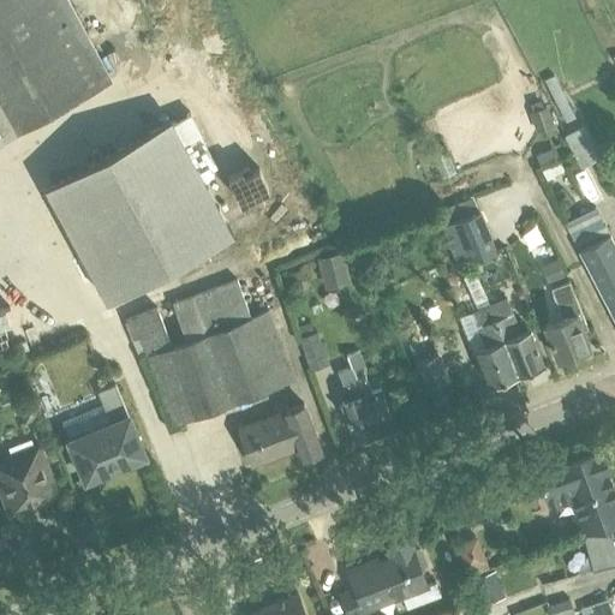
[(0,0),(0,137),(112,77),(69,0),(0,0)]
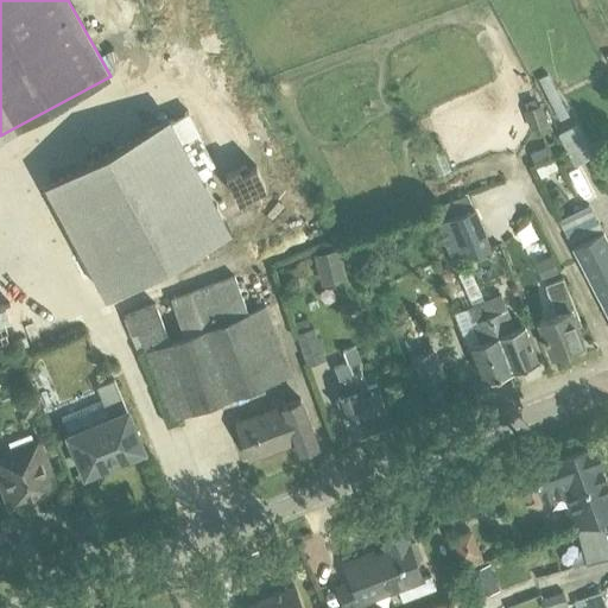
[(561,118),(576,109),(551,68),(537,77),(561,118)]
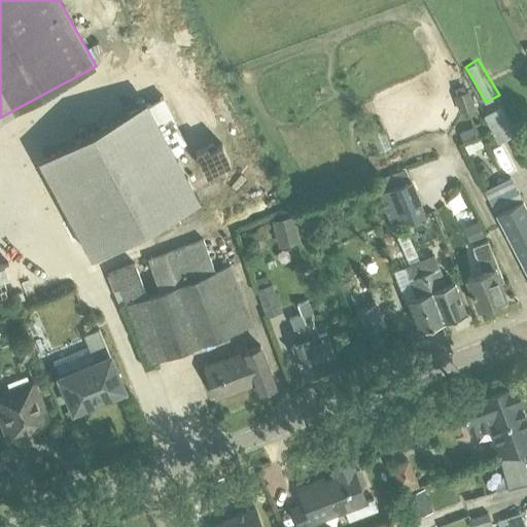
[(456,97),(462,112),(475,108),(469,92),(456,97)]
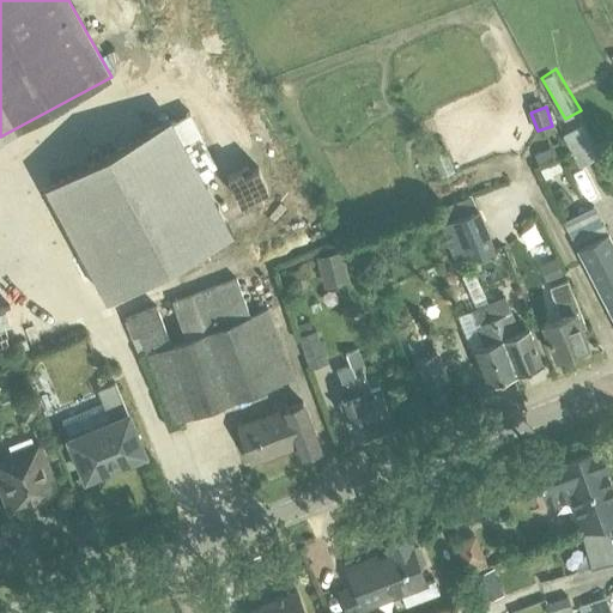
[(195,110),(183,115),(192,134),(204,128),(195,110)]
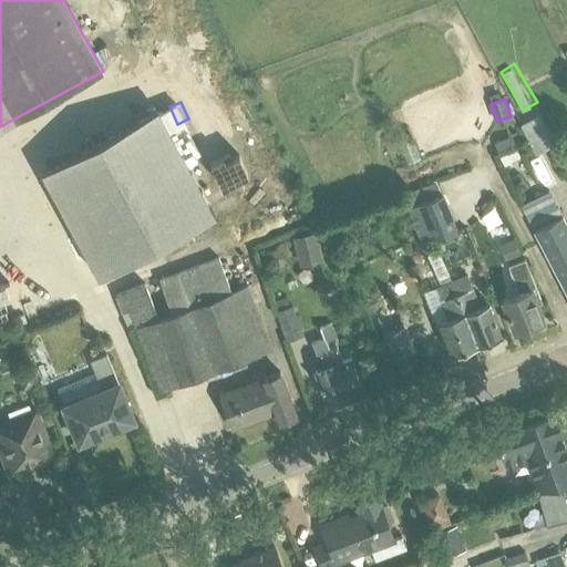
[(216,212),(161,109),(43,172),(99,275),(216,212)]
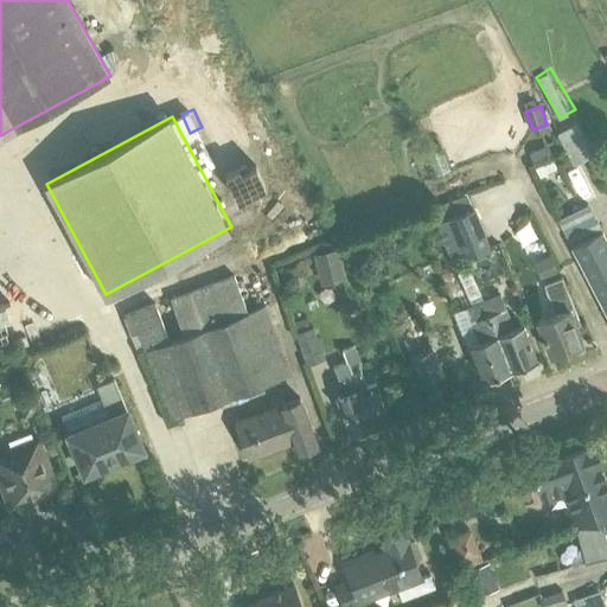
[(561,128),(576,164),(600,153),(585,117),(561,128)]
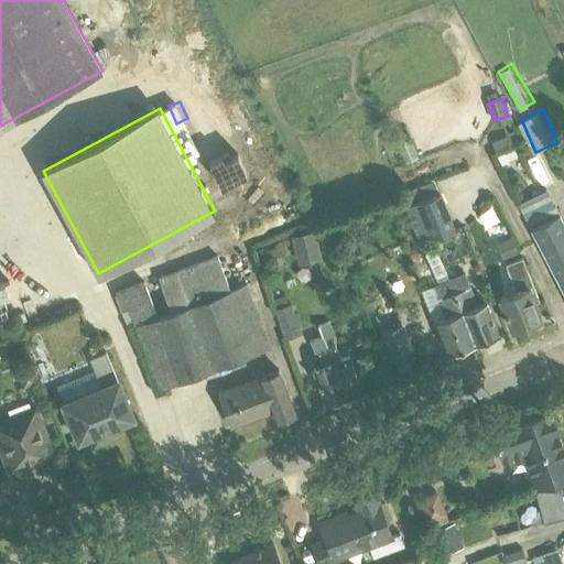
[(508,169),(524,161),(517,144),(499,152),(508,169)]
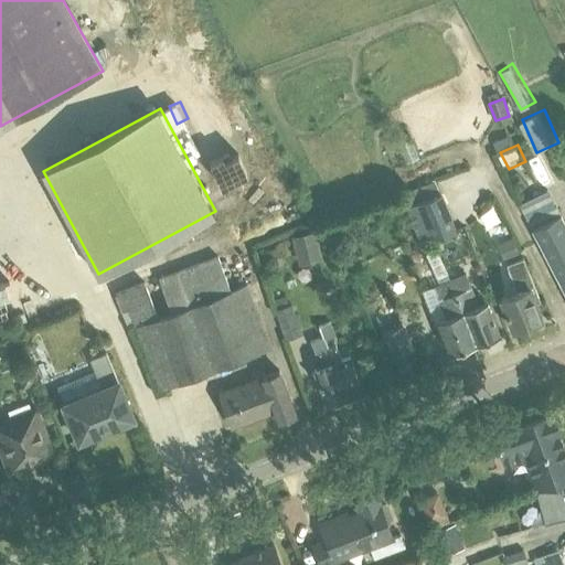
[(437,179),(401,192),(422,244),(457,230),(437,179)]
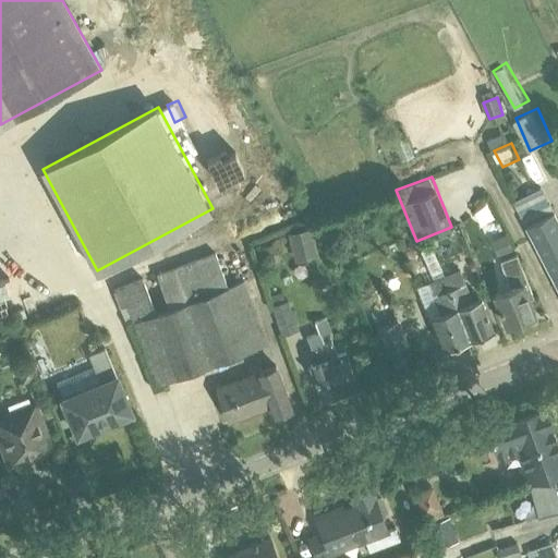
[(557,222),(552,211),(540,187),(513,202),(557,287),(557,222)]
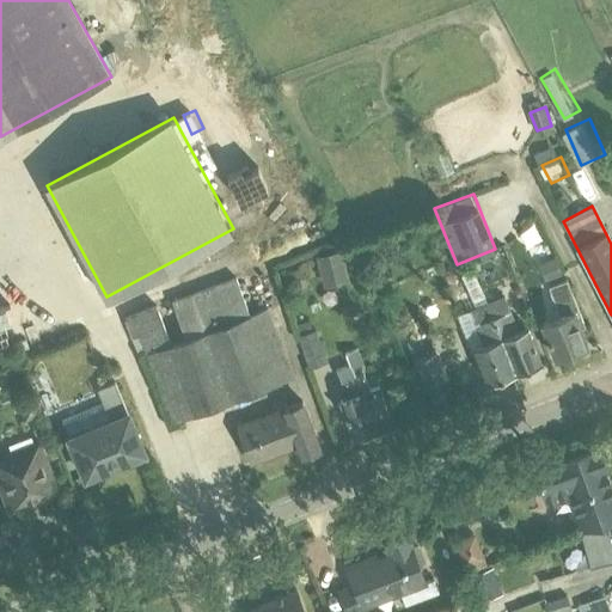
[(348,277),(342,249),(318,255),(325,282),(348,277)]
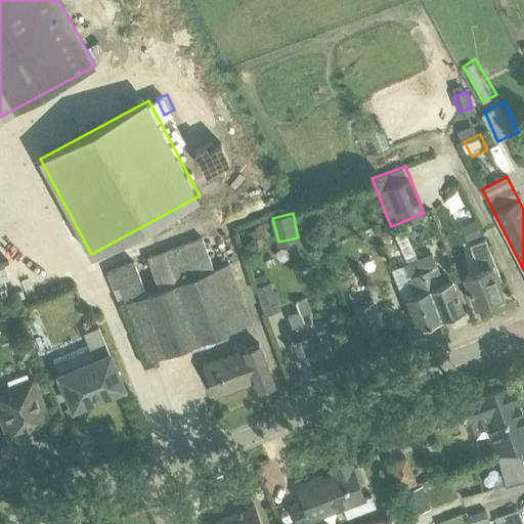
[(463,221),(470,237),(480,232),(473,217),(463,221)]
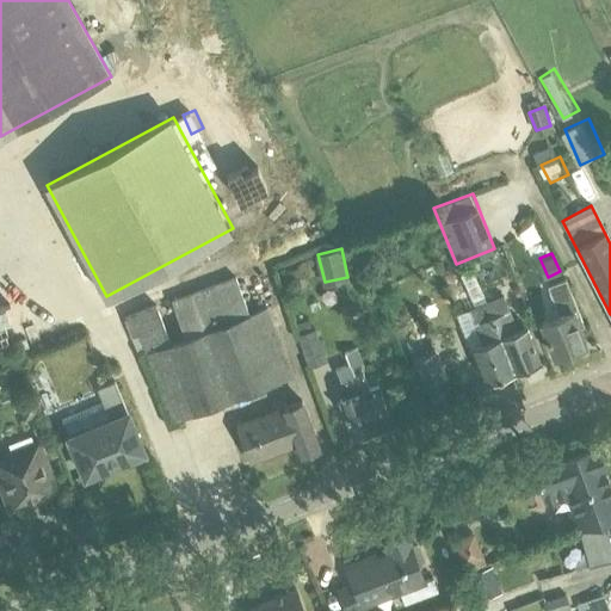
[(471,267),(461,273),(476,307),(487,302),(488,302),(471,267)]
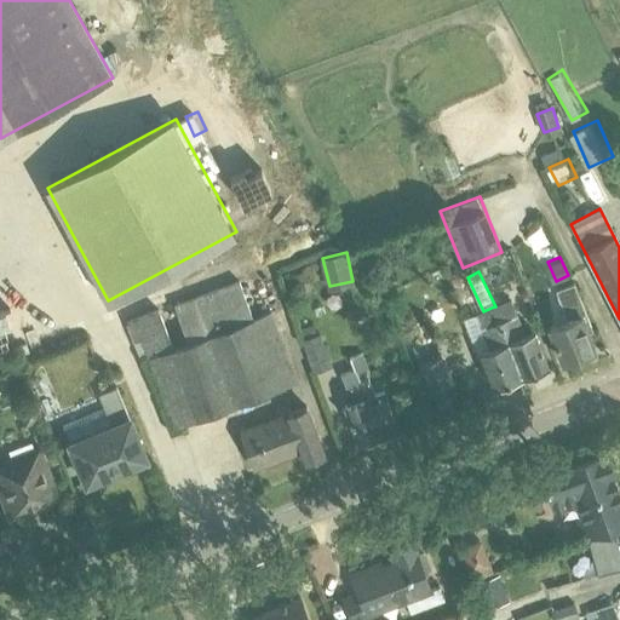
[(188,343),(173,349),(160,313),(130,325),(142,361),(148,359),(173,428),(297,382),(270,311),(253,319),(239,281),(173,305),(188,343)]
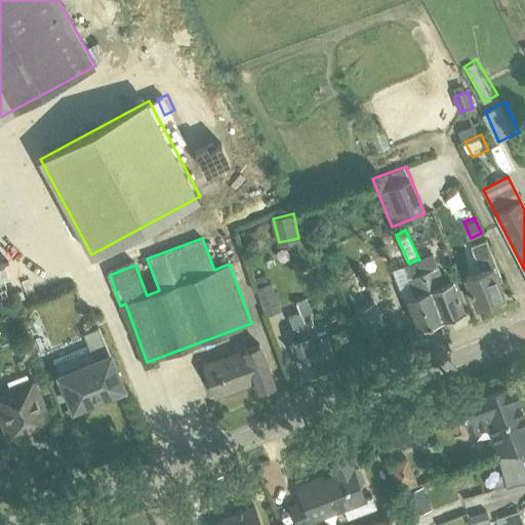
[(476,307),(502,295),(497,281),(501,279),(485,240),(470,246),(480,272),(465,278),(476,307)]
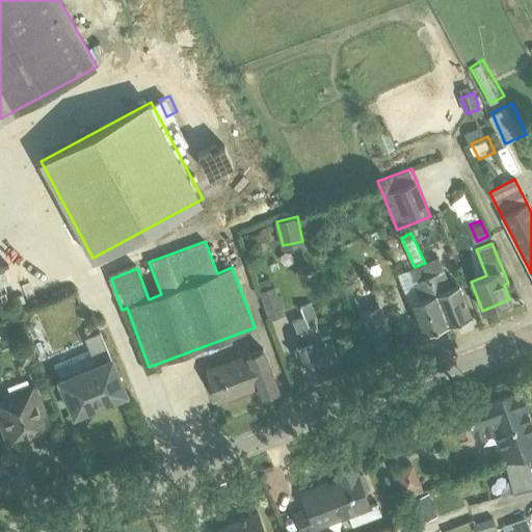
[(425,263),(424,263),(448,324),(471,315),(458,284),(451,287),(439,258),(425,263)]
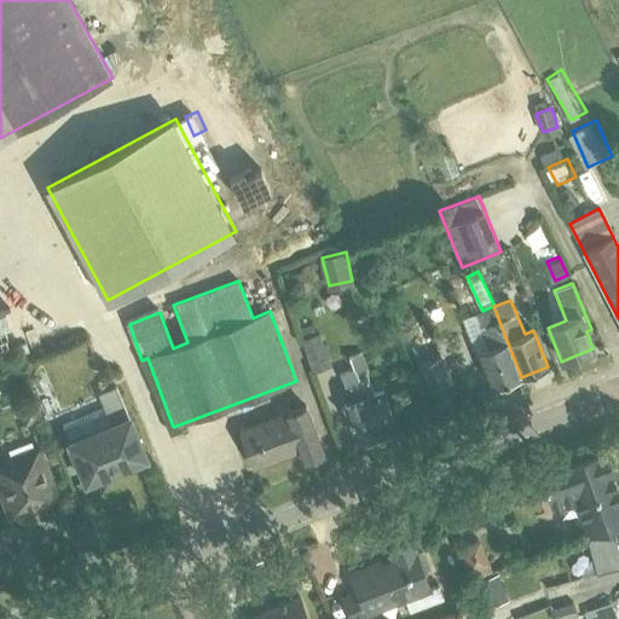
[(521,377),(493,306),(482,311),(463,318),(476,353),(479,352),(480,353),(475,356),(480,369),(485,366),(493,388),(521,377)]
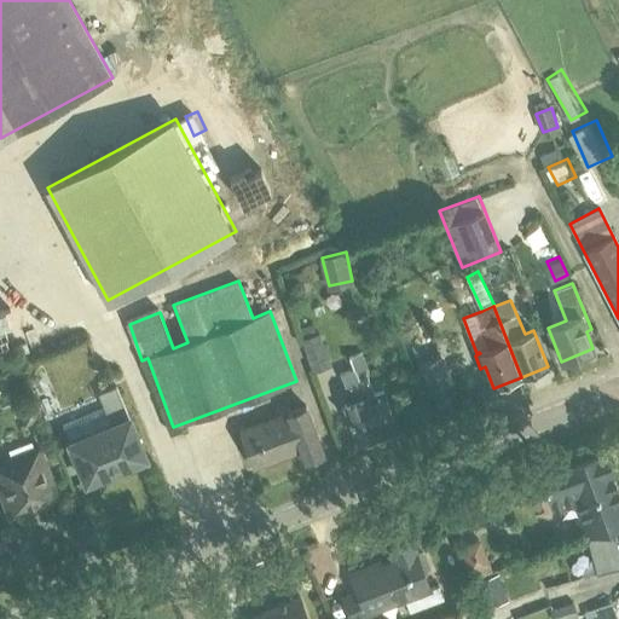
[(400,330),(408,342),(416,337),(410,325),(400,330)]
